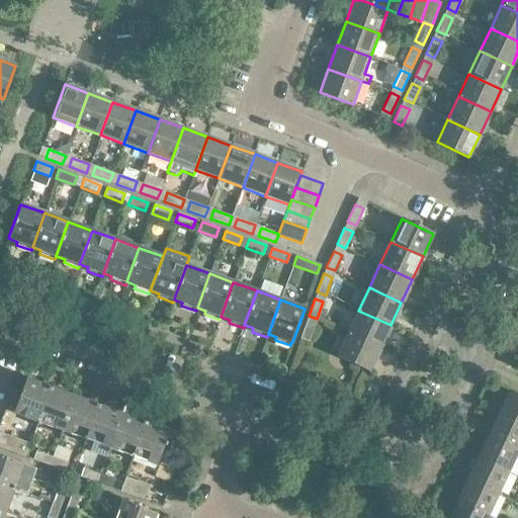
[(347,333),(379,348),(391,325),(358,311),(347,333)]
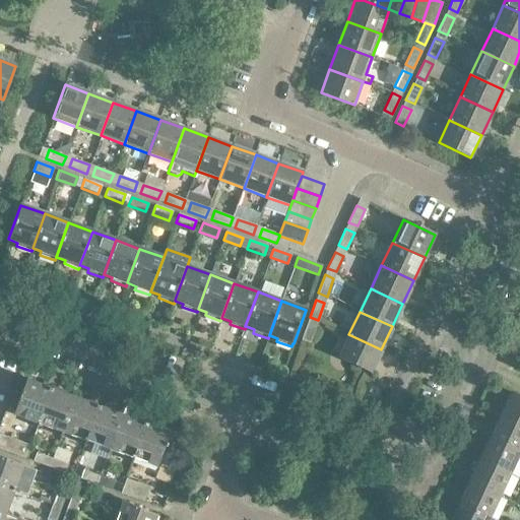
[(307,324),(301,339),(310,343),(316,327),(307,324)]
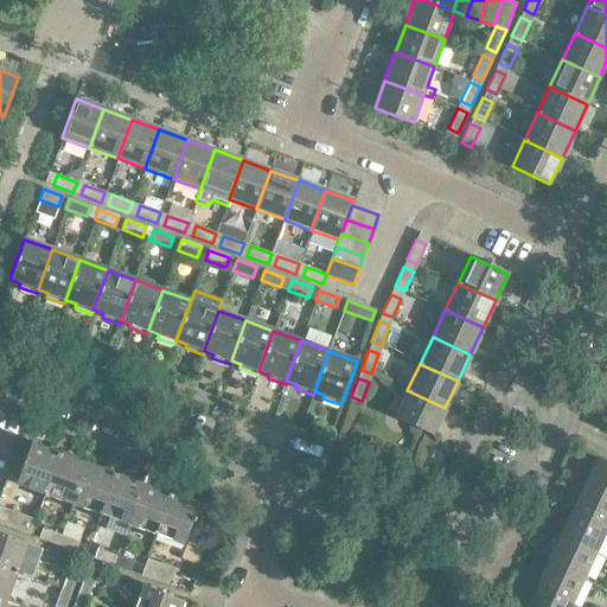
[(432,435),(445,408),(407,390),(395,417),(432,435)]
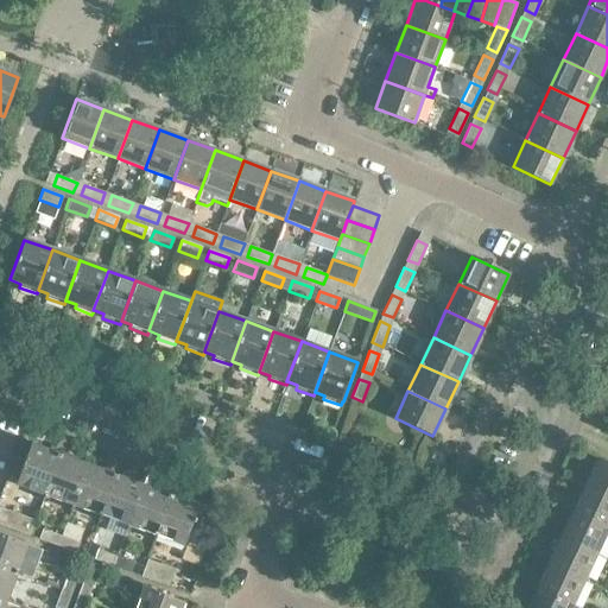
[(16,485),(44,494),(59,455),(31,444),(16,485)]
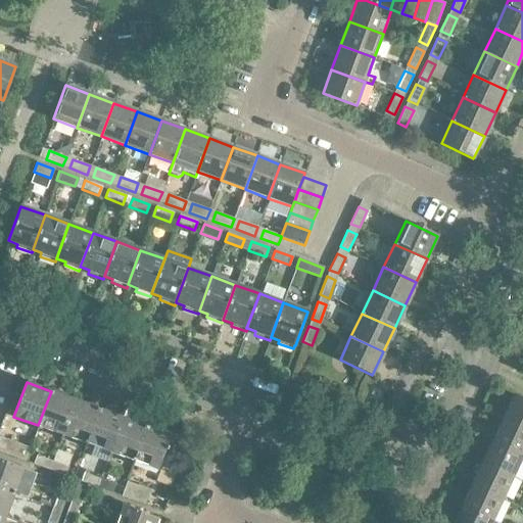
[(51,391),(38,425),(62,434),(75,399),(51,391)]
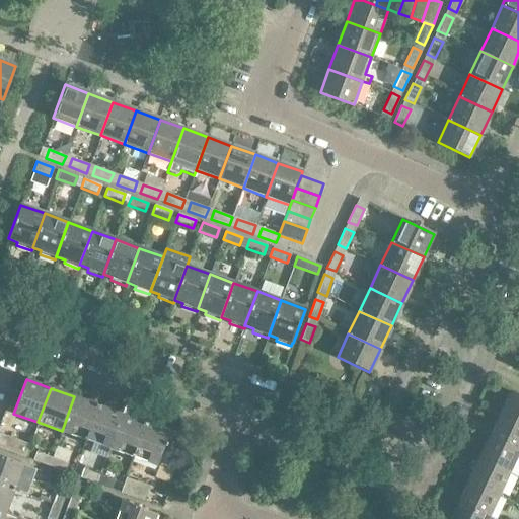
[(499,414),(518,423),(518,395),(509,391),(499,414)]
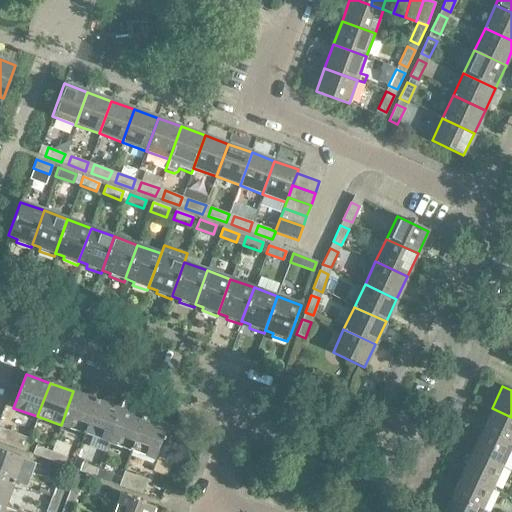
[(73,391),(61,425),(84,434),(97,400),(73,391)]
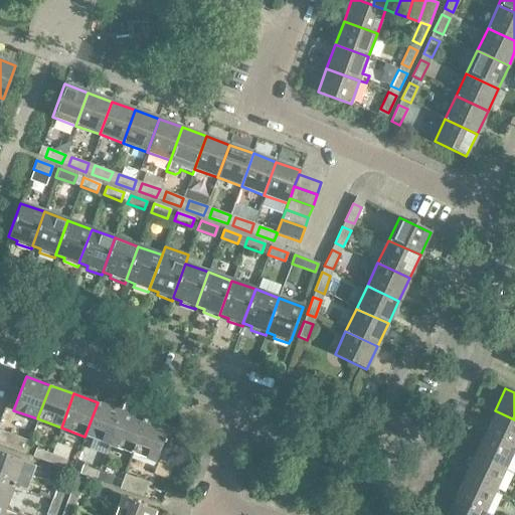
[(98,402),(84,437),(109,445),(121,411),(98,402)]
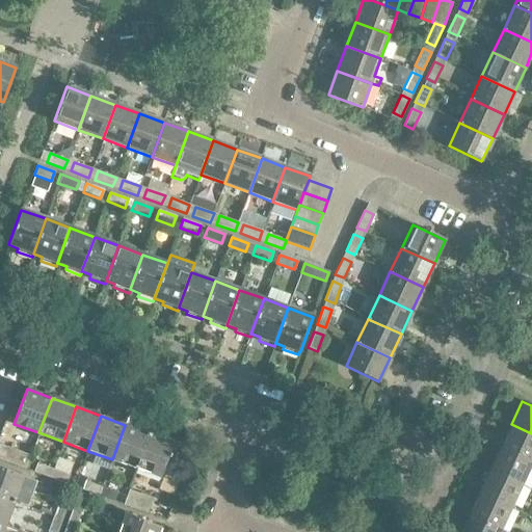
[(531,461),(531,433),(511,424),(501,447),(531,461)]
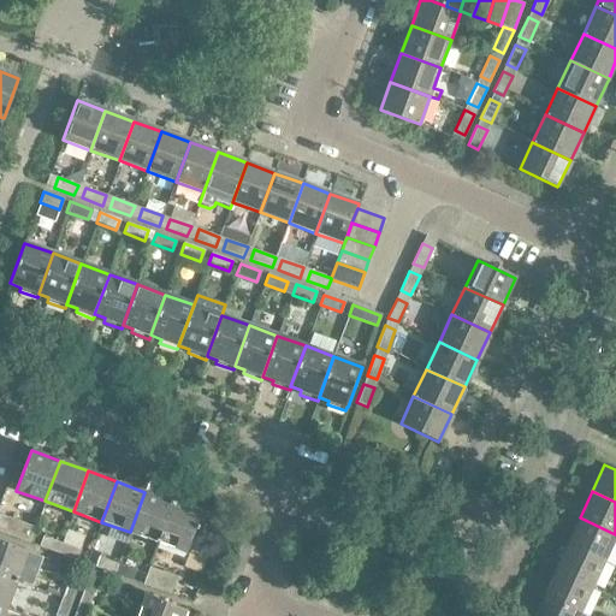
[(144,492),(130,532),(158,543),(172,502),(144,492)]
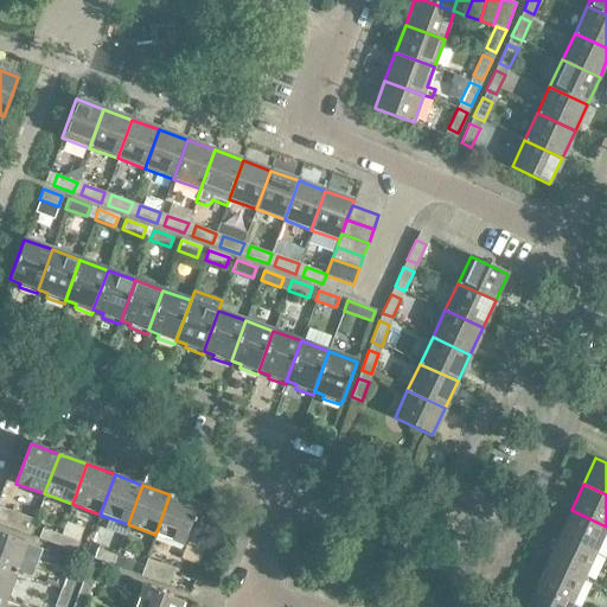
[(198,505),(170,494),(155,535),(184,545),(198,505)]
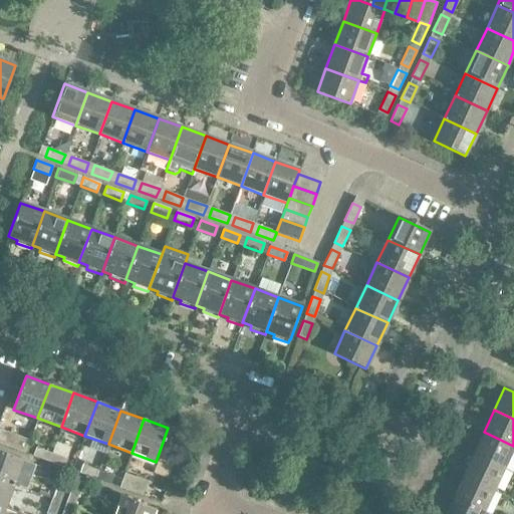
[(0,443),(24,452),(28,440),(0,429),(0,443)]
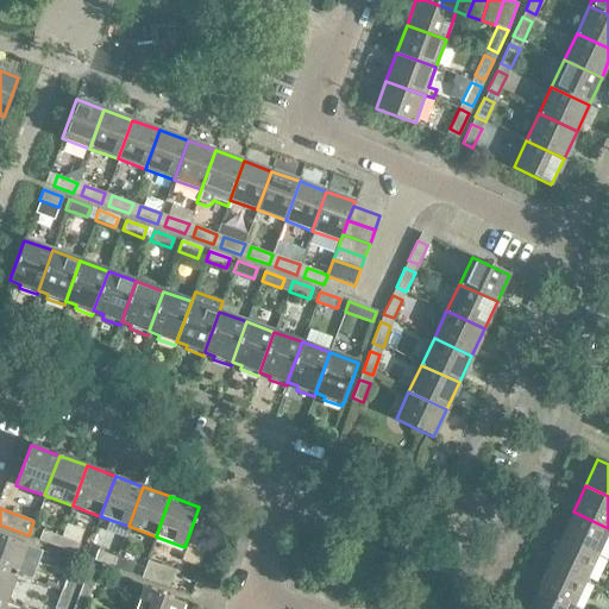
[(597,556),(608,528),(573,512),(560,538),(597,556)]
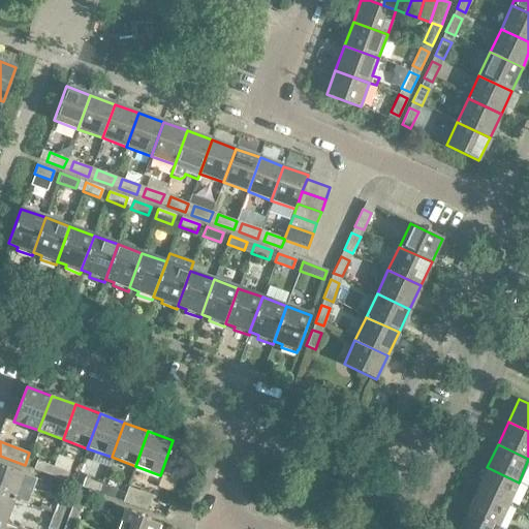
[(50,474),(53,466),(36,460),(33,468),(50,474)]
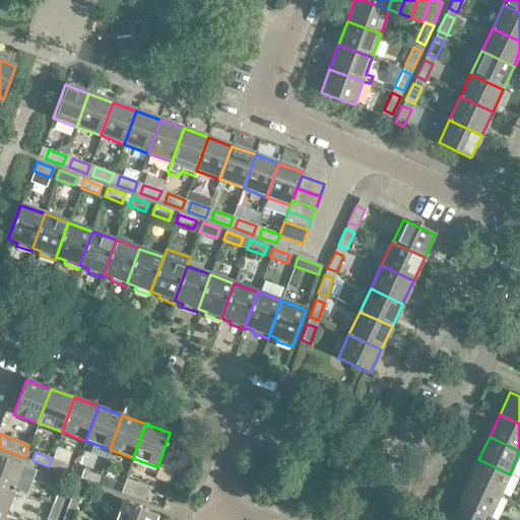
[(0,457),(0,485),(13,491),(23,466),(0,457)]
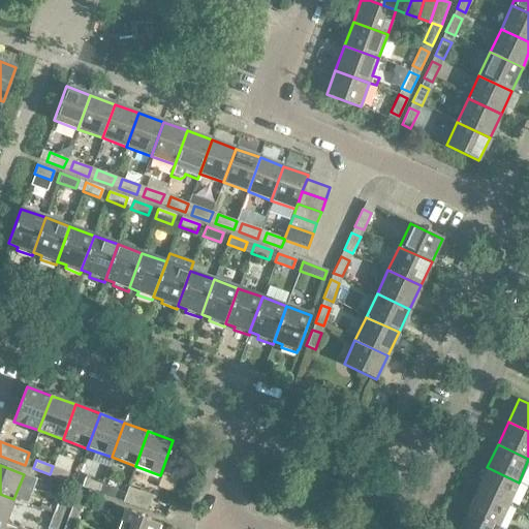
[(53,466),(50,474),(66,480),(69,472),(53,466)]
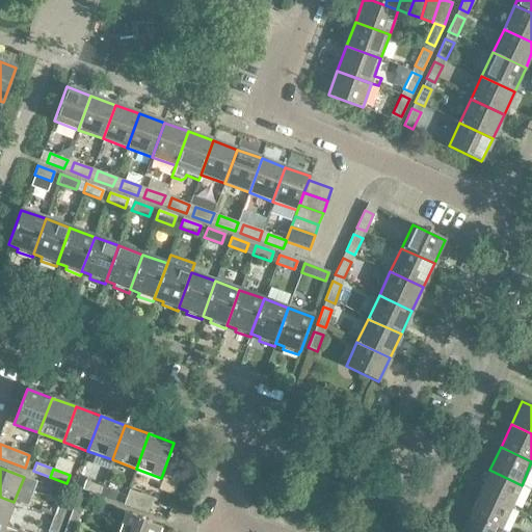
[(510,508),(522,485),(489,470),(479,493),(510,508)]
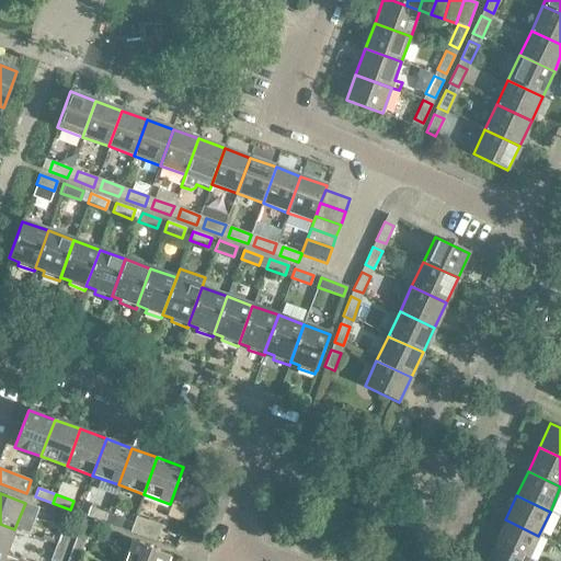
[(104,523),(107,513),(90,507),(87,516),(104,523)]
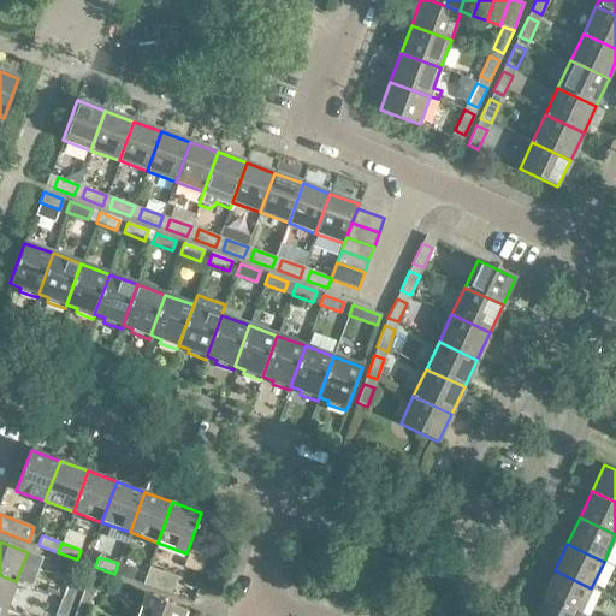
[(118,563),(114,574),(134,580),(137,570),(118,563)]
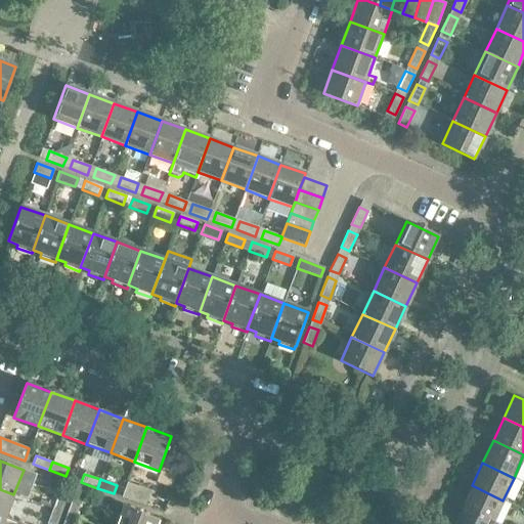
[(150,490),(127,482),(122,496),(145,506),(150,490)]
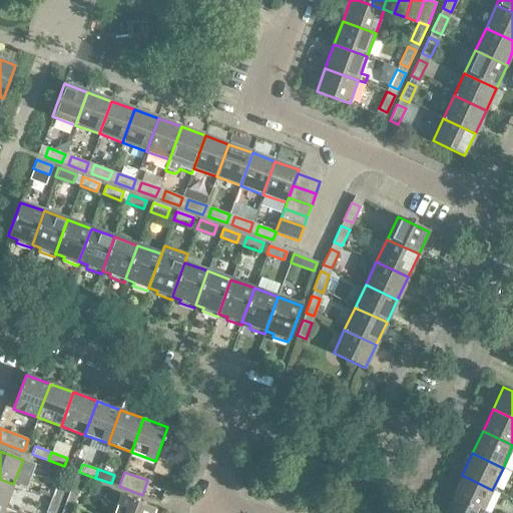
[(482,512),(482,511),(492,490),(462,475),(452,497),(482,512)]
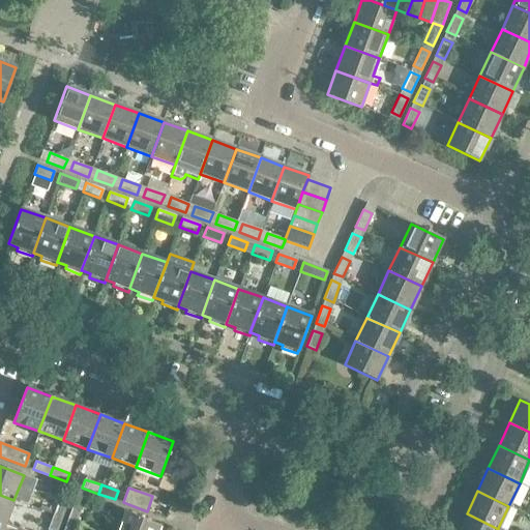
[(0,495),(0,522),(5,524),(13,500),(0,495)]
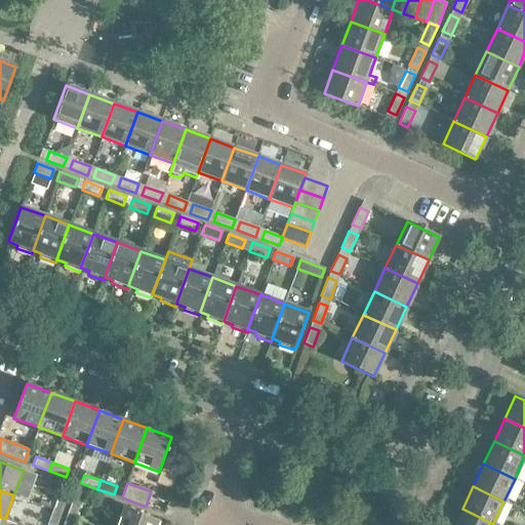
[(52,510),(61,513),(67,496),(58,493),(52,510)]
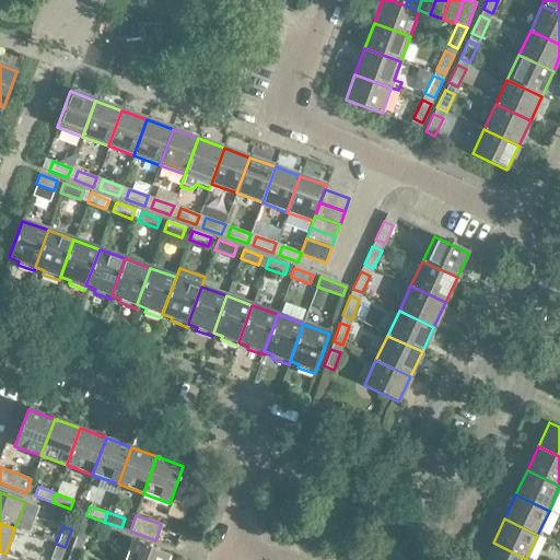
[(71,549),(80,552),(86,536),(78,533),(71,549)]
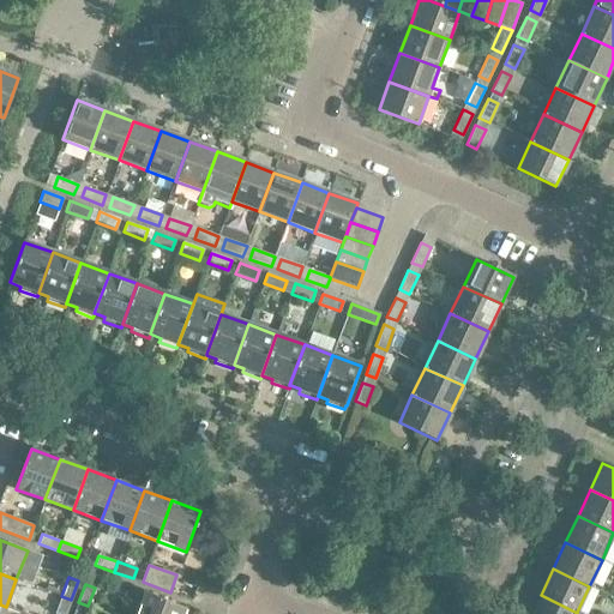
[(136,613),(182,613),(185,608),(144,593),(136,613)]
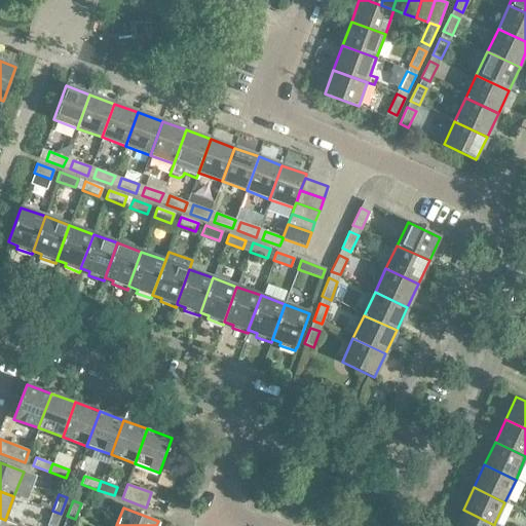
[(498,525),(494,524),(494,525),(463,510),(455,525),(498,525)]
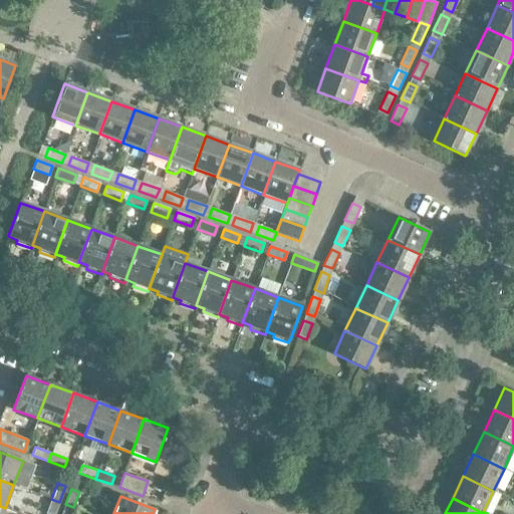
[(55,513),(59,502),(51,499),(45,513),(55,513)]
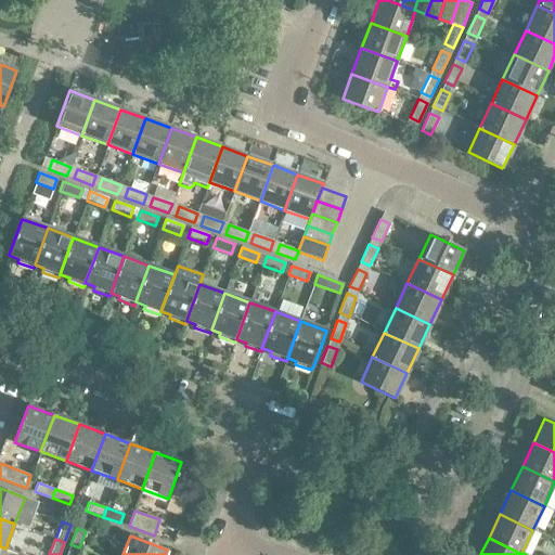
[(76,554),(79,547),(71,544),(66,554),(76,554)]
